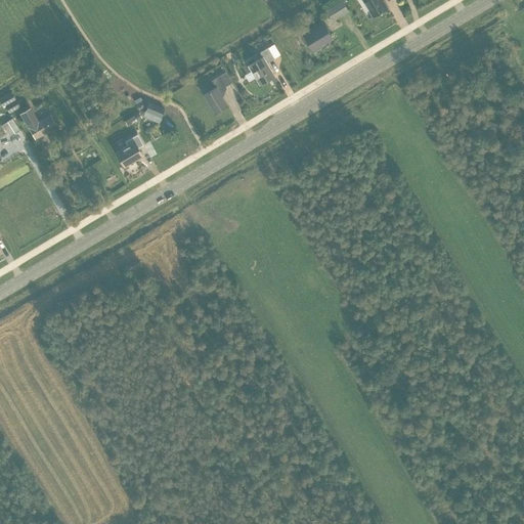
[(348,11),(342,0),(326,9),(333,20),(348,11)]
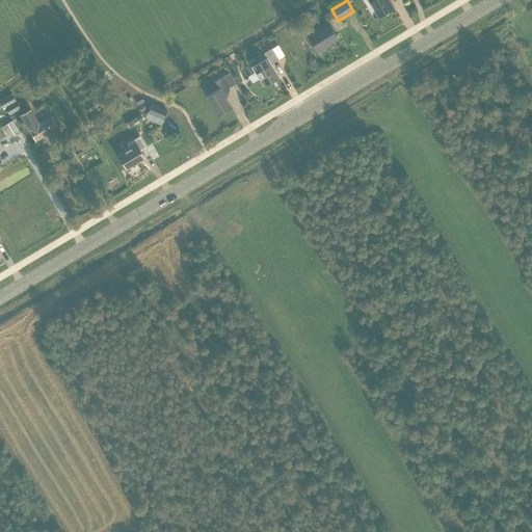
[(369,0),(379,16),(394,7),(389,0),(369,0)]
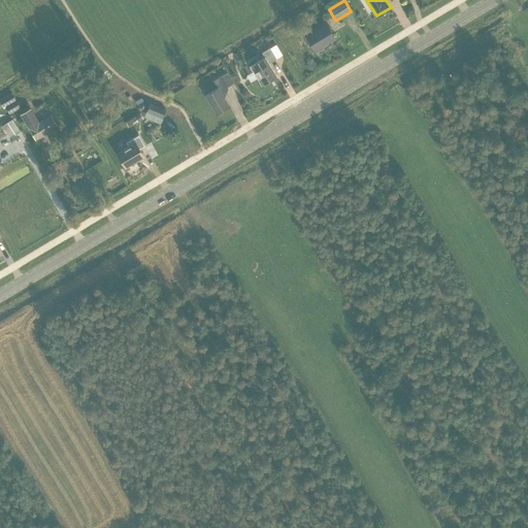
[(302,35),(307,44),(310,42),(317,52),(324,47),(323,45),(335,38),(327,25),(312,34),(310,30),(302,35)]
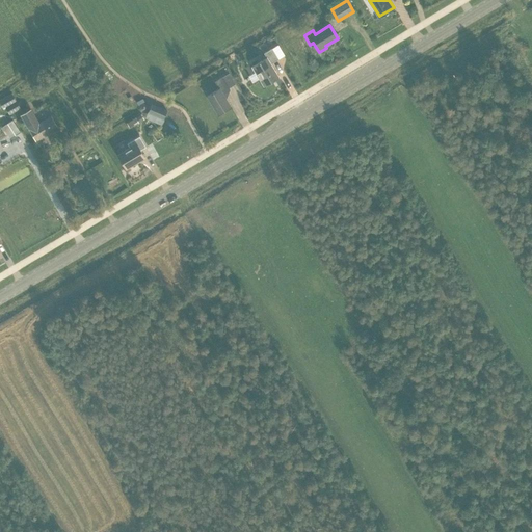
[(263,85),(278,77),(270,64),(278,59),(271,48),(263,53),(266,57),(251,67),(263,85)]
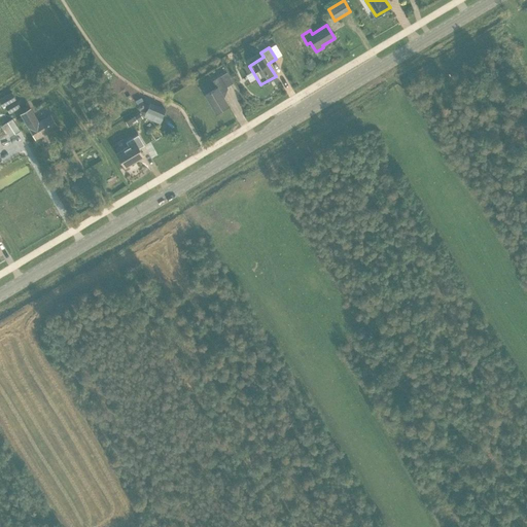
[(205,95),(215,112),(227,105),(220,93),(227,89),(220,76),(212,80),(216,88),(205,95)]
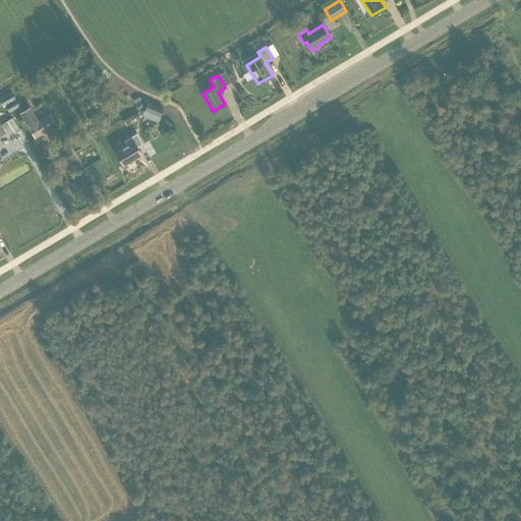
[(19,106),(11,92),(0,97),(0,102),(3,107),(5,105),(9,112),(19,106)]
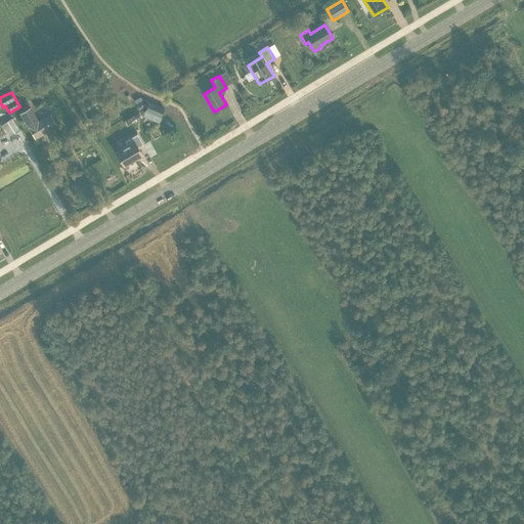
[(148,102),(142,116),(159,123),(165,108),(148,102)]
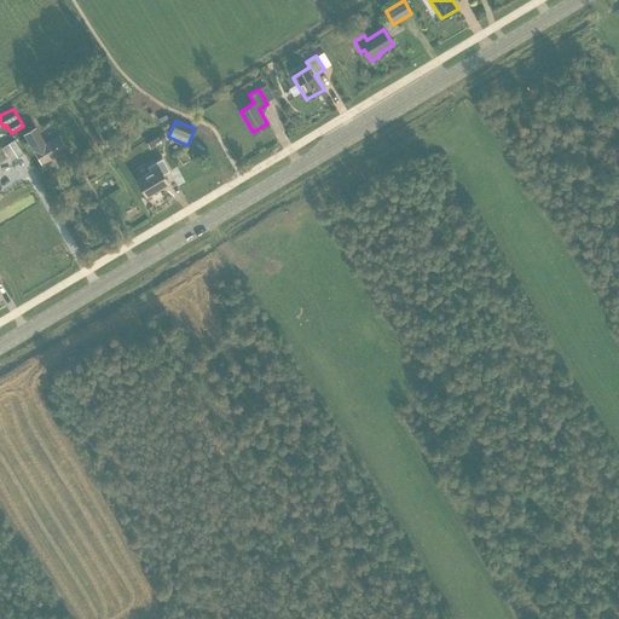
[(41,163),(67,148),(59,136),(45,144),(35,127),(24,134),(41,163)]
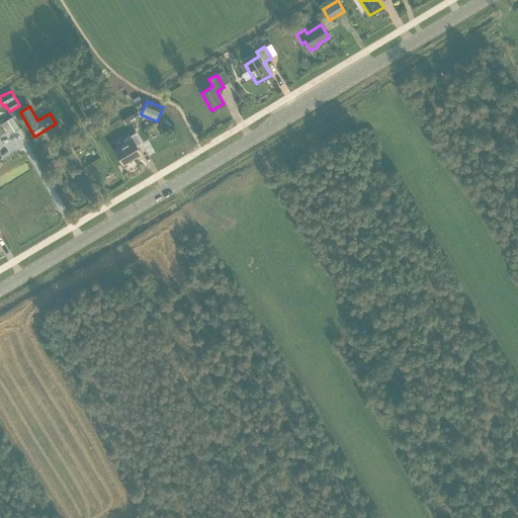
[(12,118),(2,124),(9,136),(19,130),(12,118)]
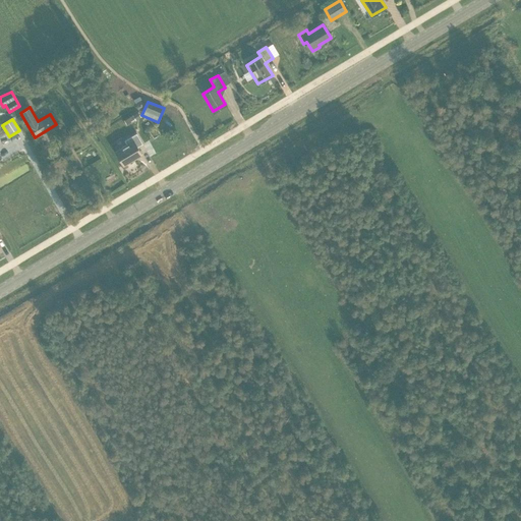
[(136,147),(141,143),(136,133),(124,140),(127,145),(115,152),(123,166),(141,155),(136,147)]
